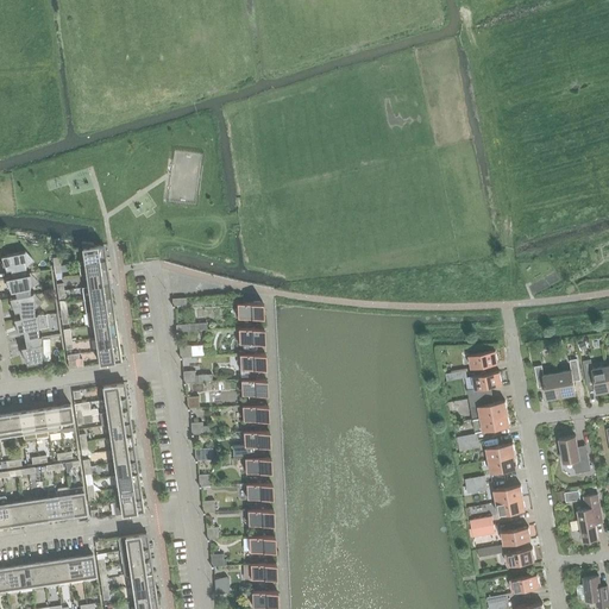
[(83,262),(105,258),(102,245),(94,246),(93,244),(81,242),(83,262)]
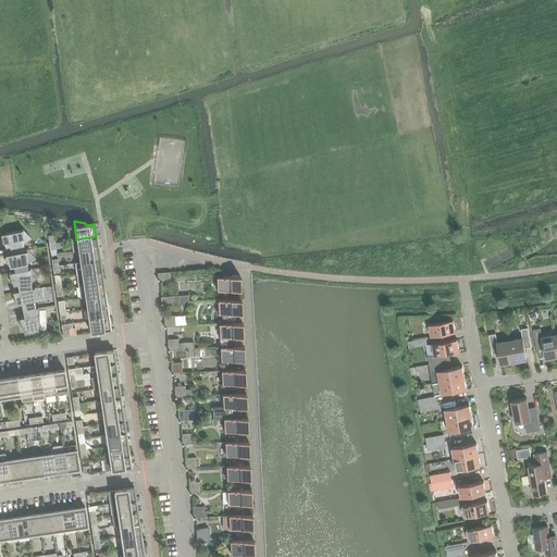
[(9,246),(10,252),(23,250),(23,244),(29,238),(23,230),(22,230),(22,231),(0,235),(4,247),(9,246)]
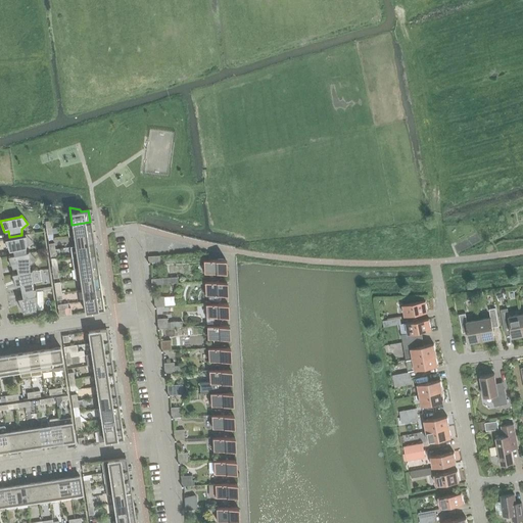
[(74,235),(92,233),(90,222),(72,225),(67,225),(68,236),(74,235)]
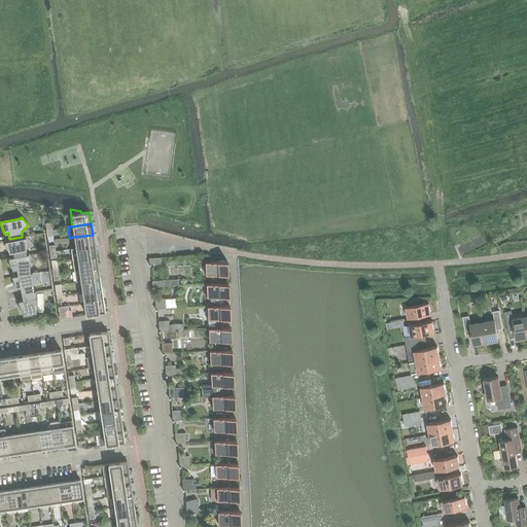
[(12,251),(13,257),(26,254),(26,249),(32,243),(25,236),(25,235),(24,235),(24,236),(22,237),(9,239),(4,240),(8,252),(12,251)]
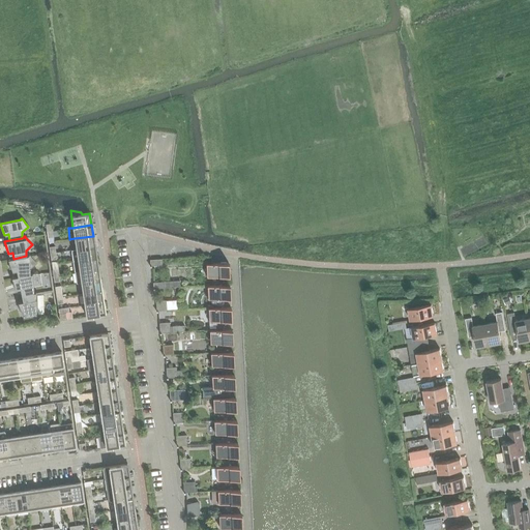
[(76,249),(94,246),(93,236),(75,238),(76,249)]
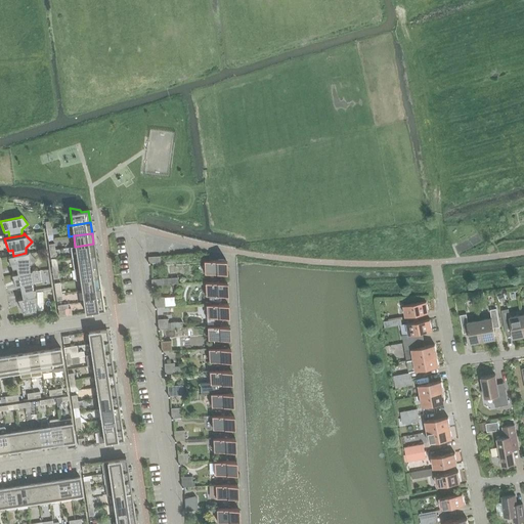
[(77,258),(95,255),(93,244),(75,247),(77,258)]
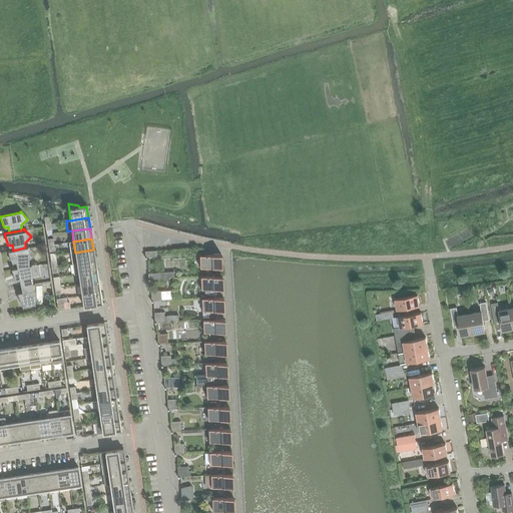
[(15,263),(17,268),(28,266),(28,260),(34,254),(28,246),(27,246),(27,247),(25,247),(13,250),(7,251),(12,263),(15,263)]
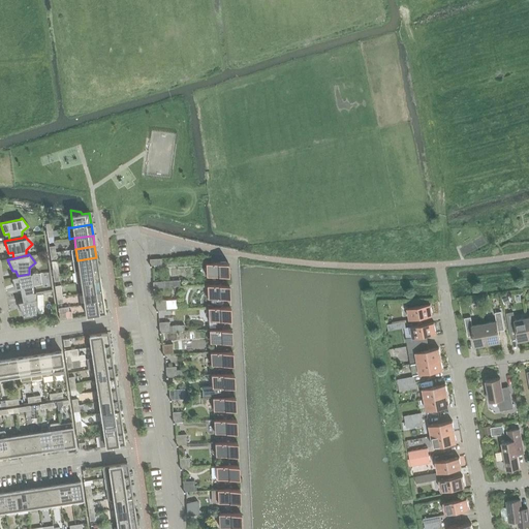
[(80,271),(97,269),(96,257),(78,260),(73,260),(74,272),(80,271)]
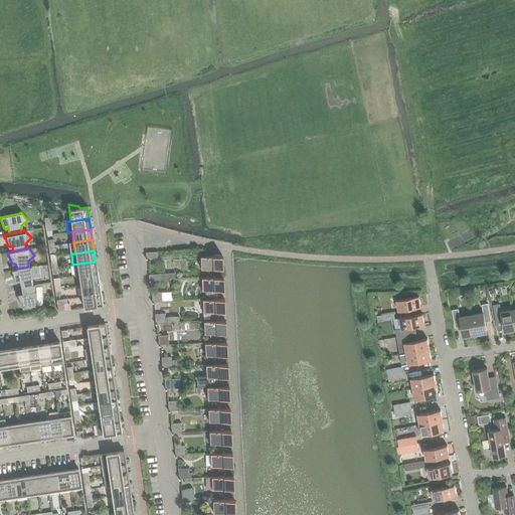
[(221,255),(207,256),(200,256),(200,269),(222,268),(221,255)]
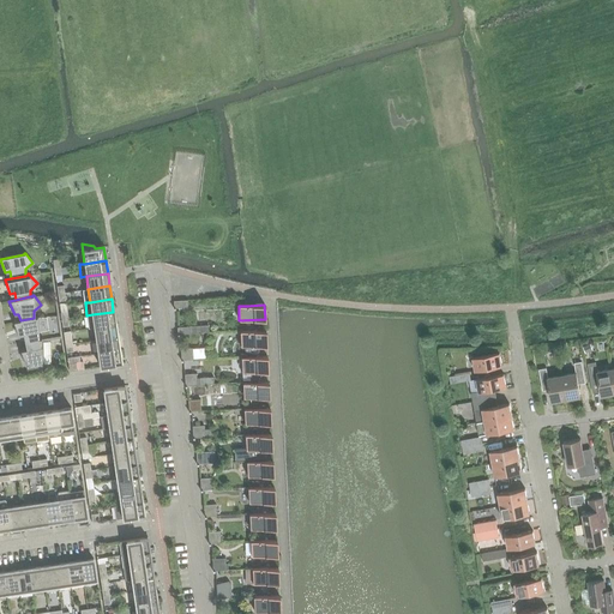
[(94,327),(115,324),(113,312),(92,314),(86,315),(89,329),(94,327)]
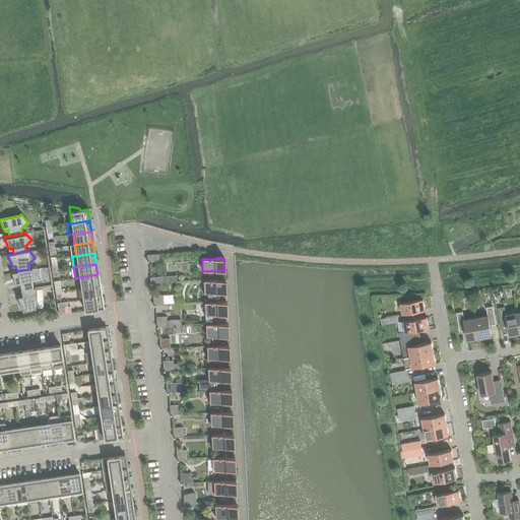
[(28,269),(17,271),(11,273),(15,284),(19,283),(20,289),(33,286),(33,281),(39,276),(31,268),(31,267),(30,267),(30,269),(28,269)]
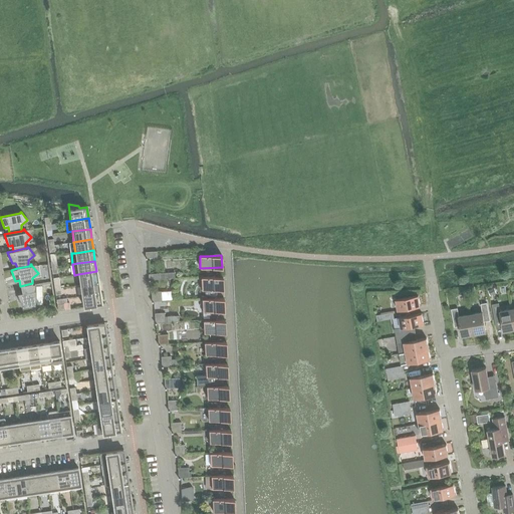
[(80,285),(98,282),(96,271),(78,274),(80,285)]
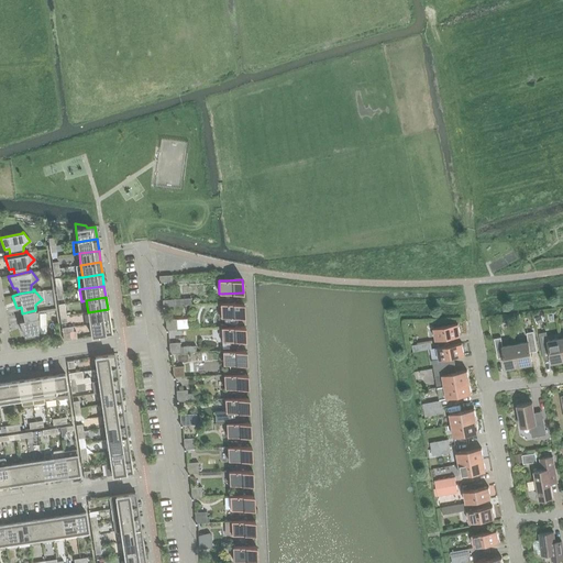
[(162,307),(164,307),(174,306),(191,306),(190,298),(173,299),(162,300),(162,307)]
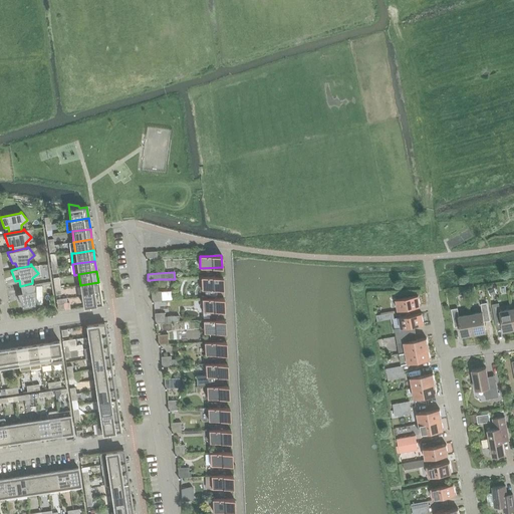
[(201,290),(223,289),(222,276),(201,277),(201,290)]
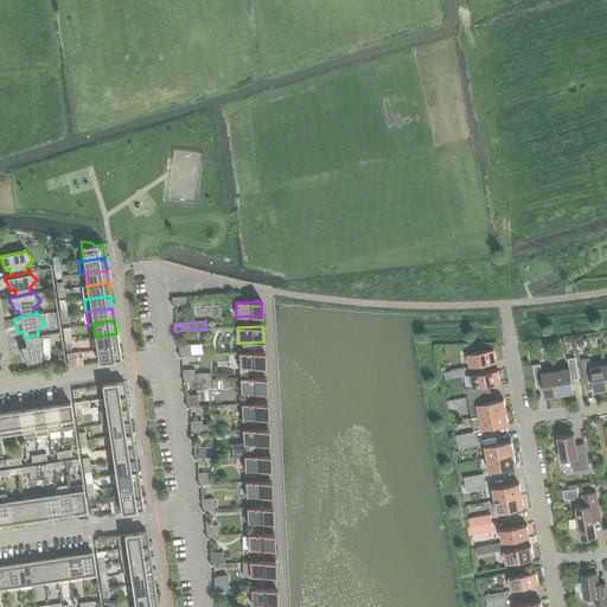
[(38,336),(38,334),(24,338),(25,345),(20,346),(26,364),(43,360),(42,333),(40,333),(40,334),(38,336)]
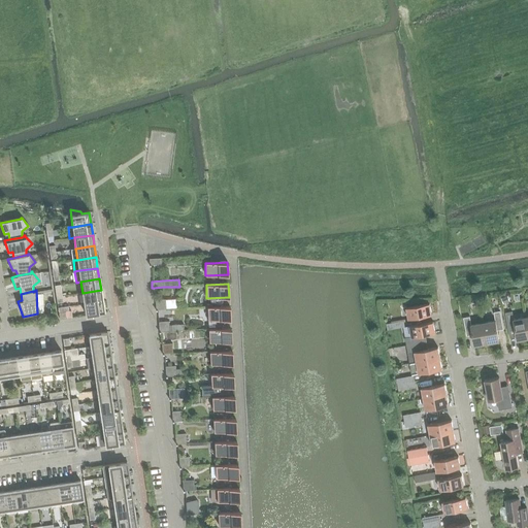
[(84,303),(102,301),(101,290),(83,293),(84,303)]
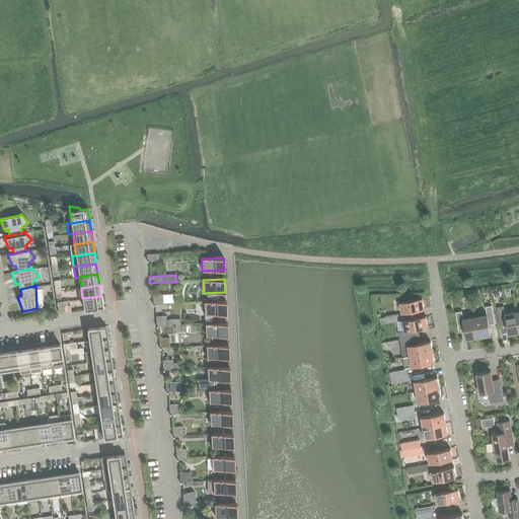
[(152,305),(154,305),(154,304),(163,304),(163,302),(162,297),(162,294),(152,295),(153,304),(152,304),(152,305)]
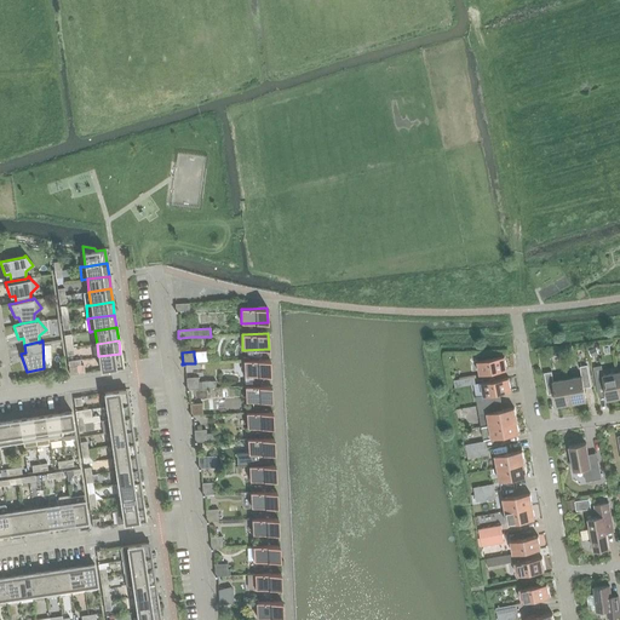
[(101,371),(122,367),(120,354),(98,356),(101,371)]
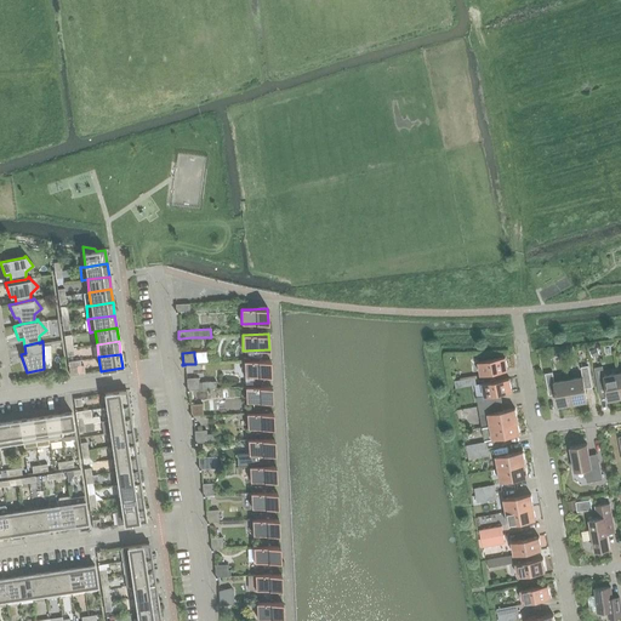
[(505,357),(478,362),(480,375),(507,370),(505,357)]
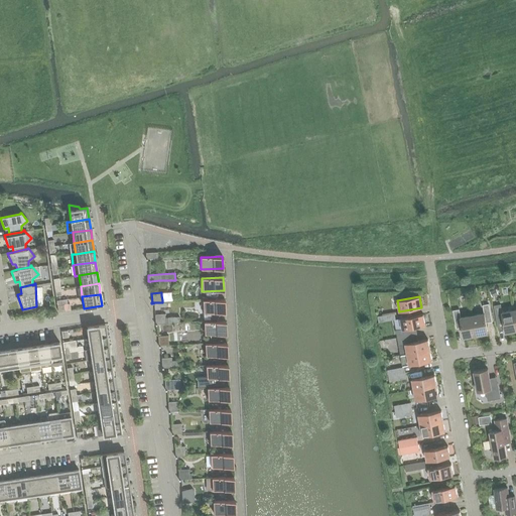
[(203,312),(225,311),(224,299),(203,300),(203,312)]
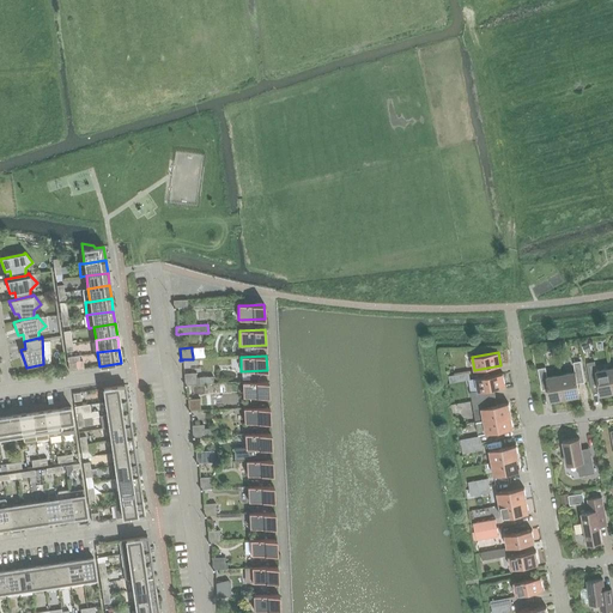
[(575,372),(560,375),(565,399),(580,395),(577,383),(584,382),(580,362),(572,363),(575,372)]
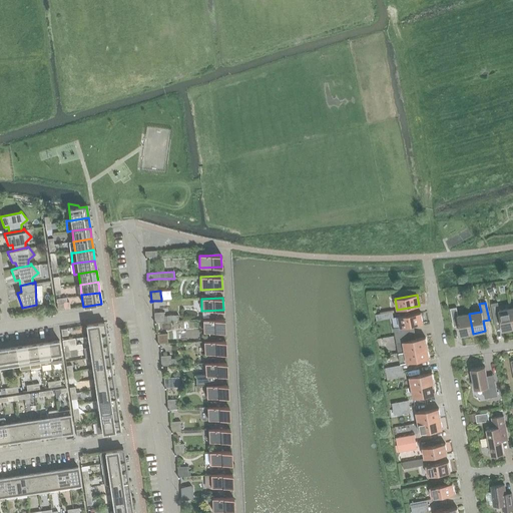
[(502,331),(512,328),(512,322),(510,309),(499,311),(497,303),(490,304),(494,322),(500,321),(502,331)]
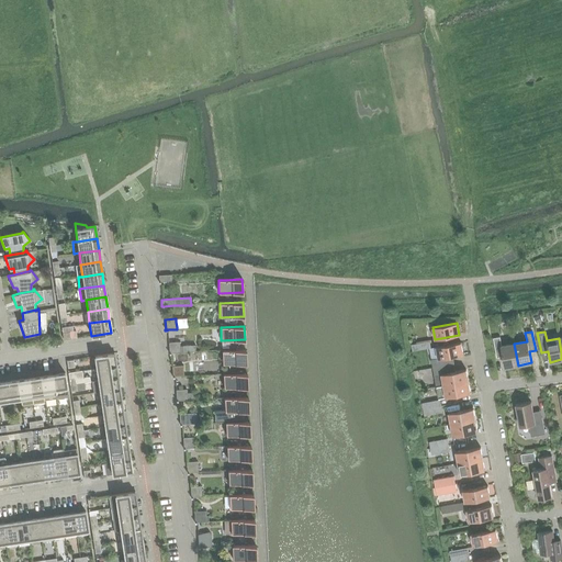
[(505,368),(518,366),(514,344),(501,346),(499,337),(493,338),(496,358),(503,357),(505,368)]
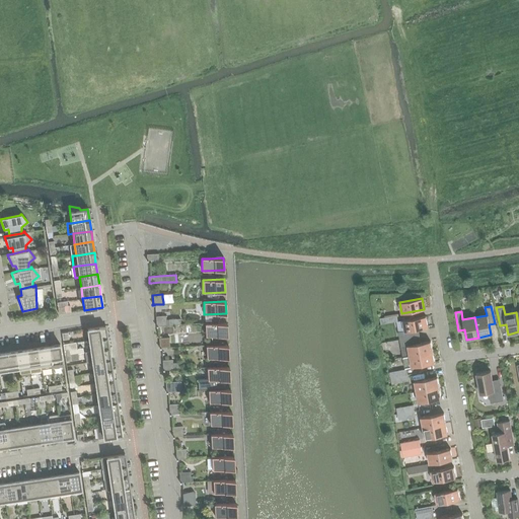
[(156,326),(157,326),(180,324),(179,319),(166,319),(165,315),(155,316),(156,326)]
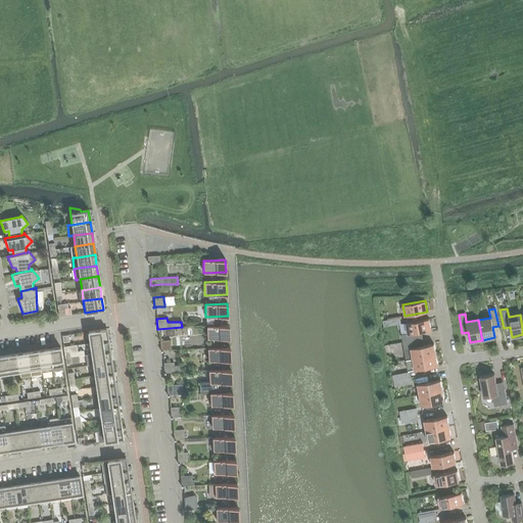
[(400,324),(399,318),(382,321),(383,327),(400,324)]
